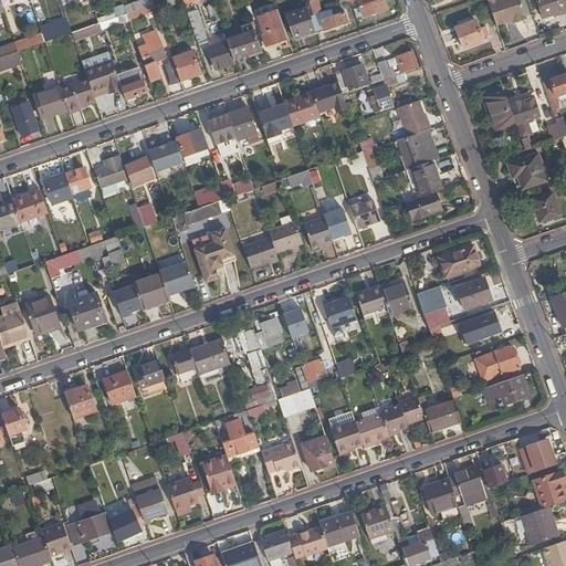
[(33,0),(30,1),(35,17),(43,13),(39,0),(33,0)]
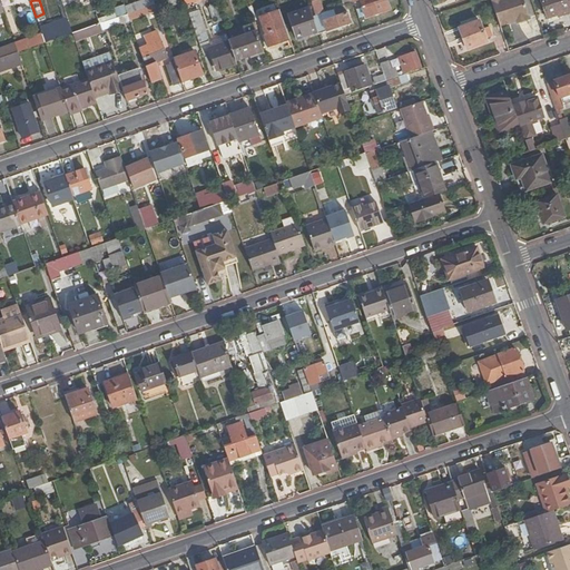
[(127,15),(155,6),(151,0),(147,0),(125,8),(127,15)]
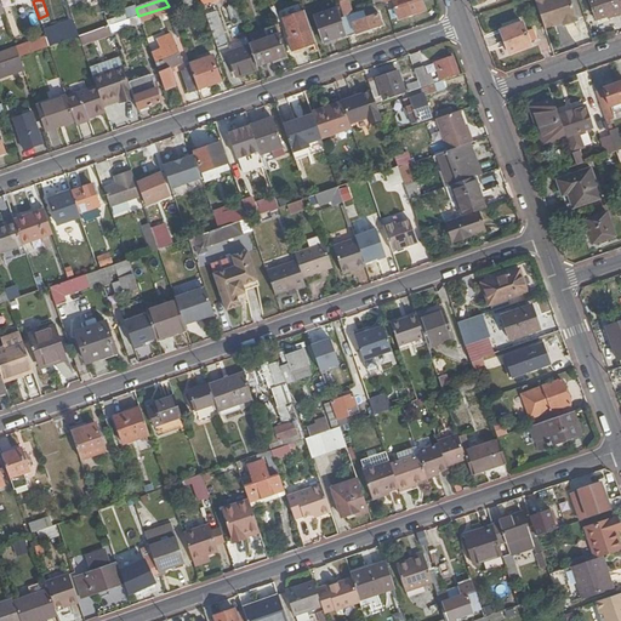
[(425,11),(420,0),(393,0),(391,1),(398,21),(425,11)]
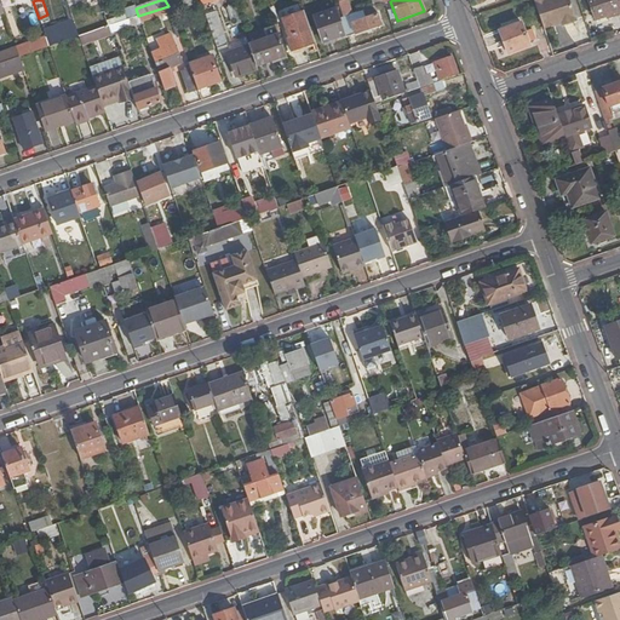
[(533,0),(543,29),(554,26),(552,23),(560,21),(561,23),(563,26),(573,22),(574,19),(568,0),(533,0)]
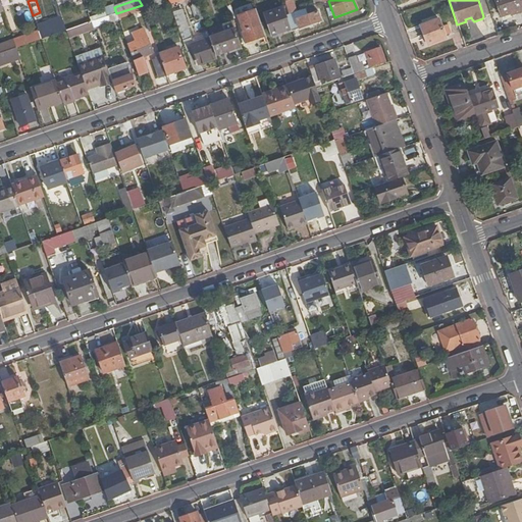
[(521,2),(521,0),(496,0),(502,16),(509,13),(511,15),(521,11),(521,2)]
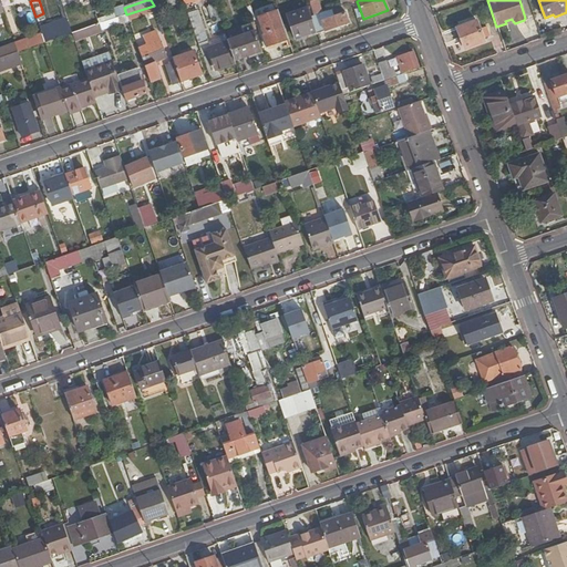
[(220,21),(215,4),(208,7),(214,23),(220,21)]
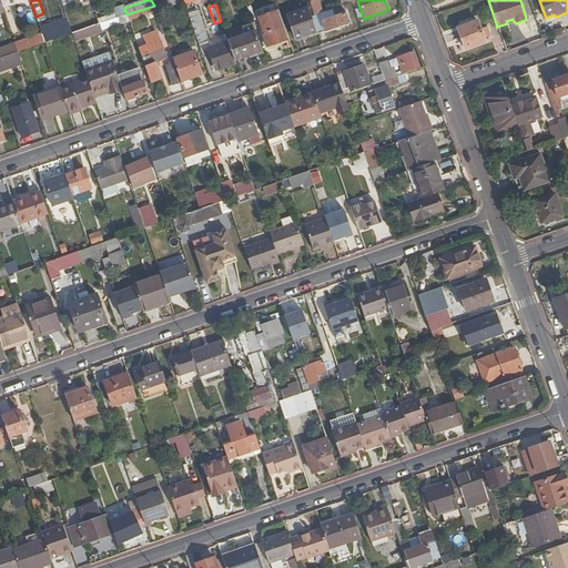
[(107,20),(114,17),(110,6),(102,8),(107,20)]
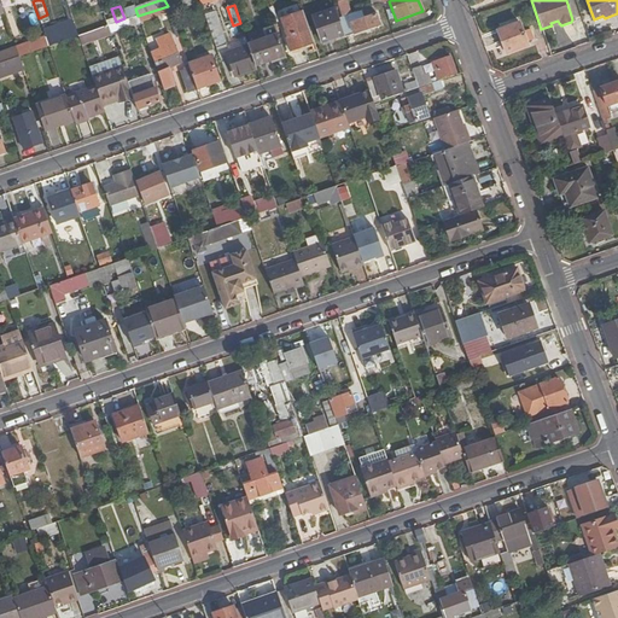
[(169,12),(168,6),(138,16),(140,23),(169,12)]
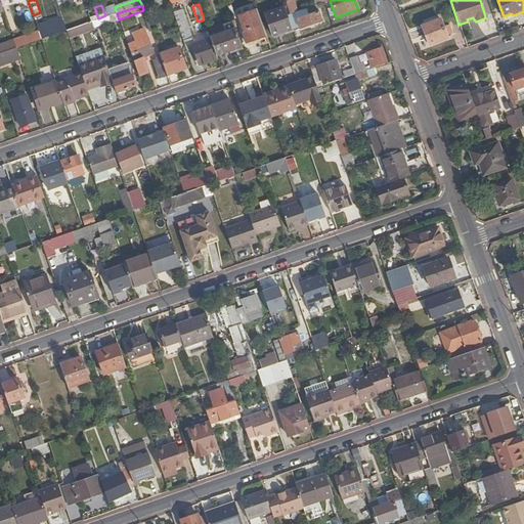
[(288,15),(285,6),(265,13),(273,38),(293,32),(288,15)]
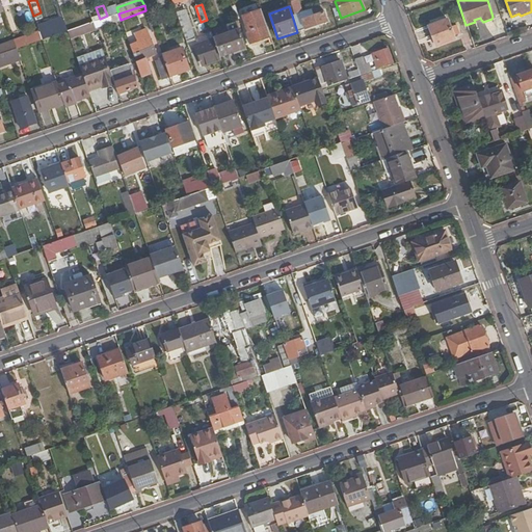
[(292,16),(297,32),(326,23),(323,12),(314,16),(311,9),(292,16)]
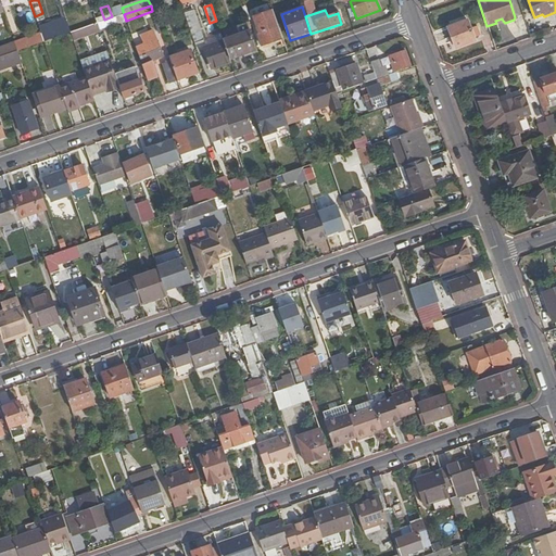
[(193,11),(184,14),(194,45),(203,41),(193,11)]
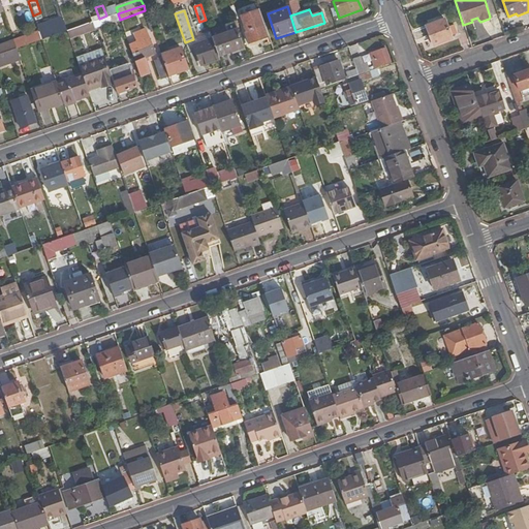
[(270,37),(260,10),(241,18),(246,33),(245,33),(248,44),(270,37)]
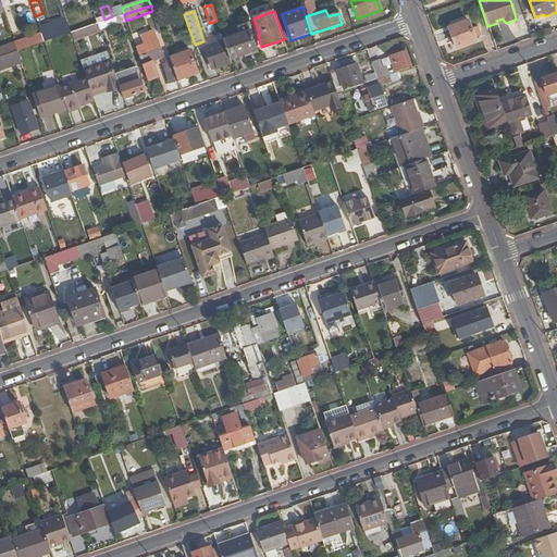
[(66,23),(71,33),(97,24),(94,14),(75,21),(73,16),(65,19),(66,23)]
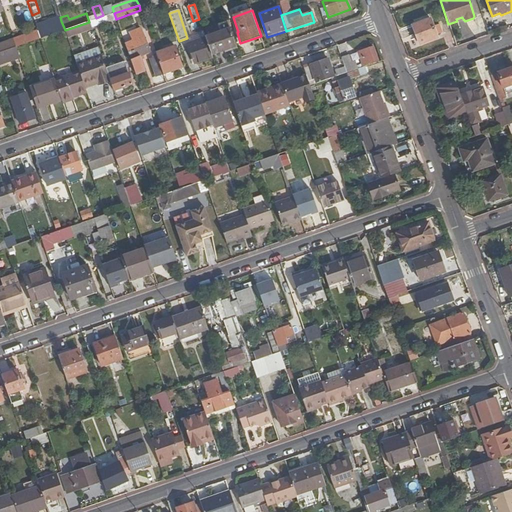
[(116,19),(114,13),(89,22),(91,28),(116,19)]
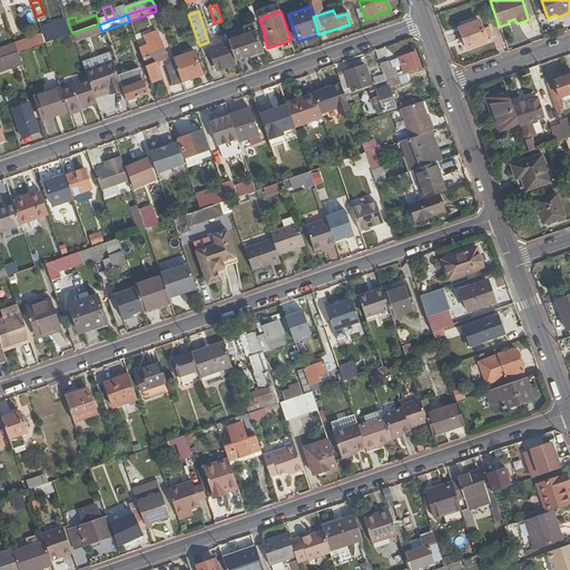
[(485,41),(478,21),(458,28),(465,48),(485,41)]
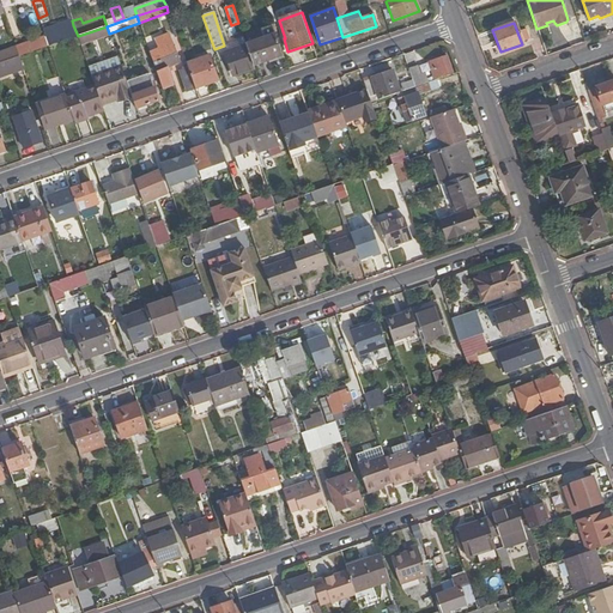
[(49,34),(53,44),(78,36),(73,25),(49,34)]
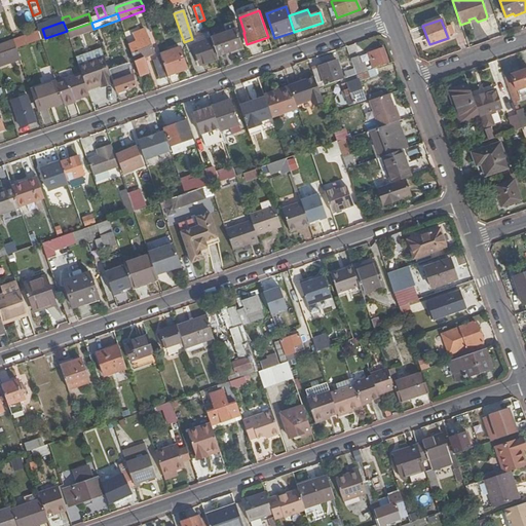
[(242,47),(234,22),(224,26),(227,33),(212,39),(217,57),(242,47)]
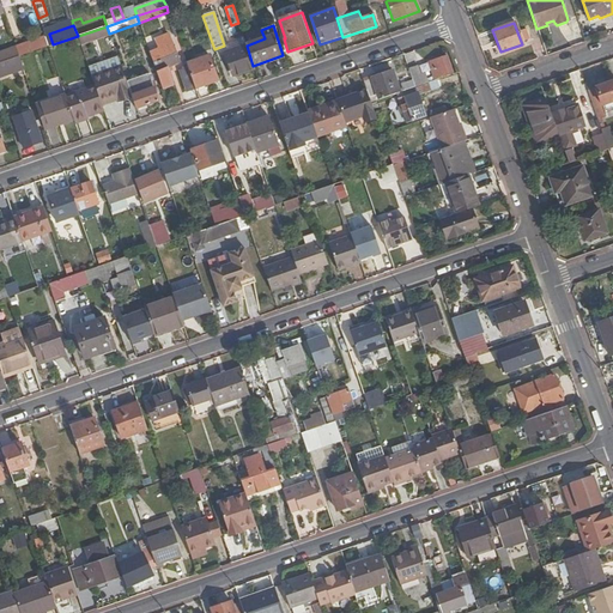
[(527,25),(519,29),(523,43),(532,41),(527,25)]
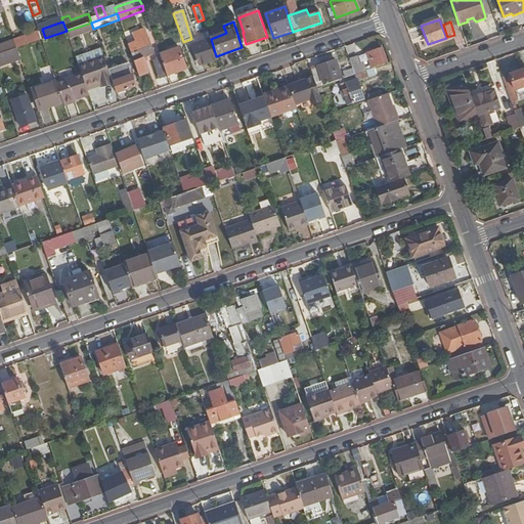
[(91,23),(67,31),(69,38),(93,30),(93,29),(91,23)]
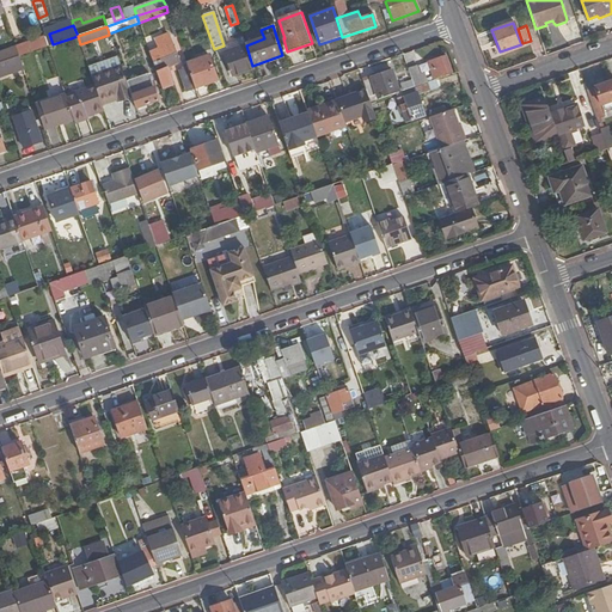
[(158,50),(150,53),(158,79),(166,77),(164,71),(181,66),(170,35),(154,41),(158,50)]
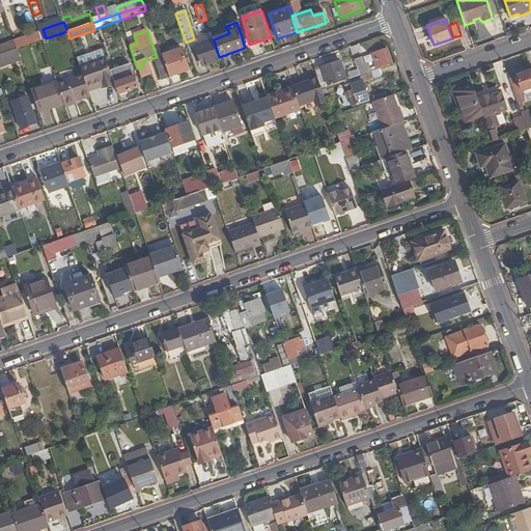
[(14,43),(16,49),(19,48),(17,44),(39,35),(39,33),(14,42),(14,43)]
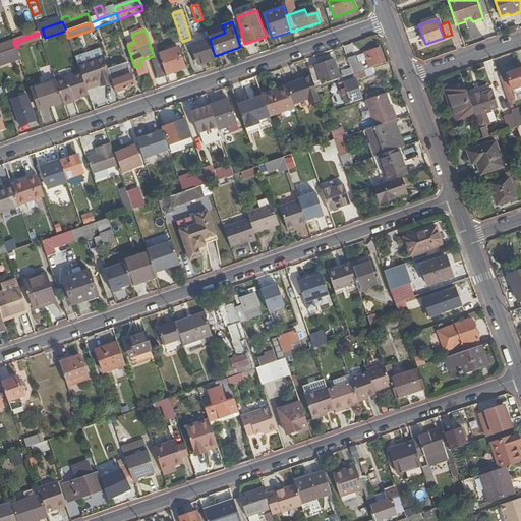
[(16,43),(18,47),(41,40),(39,35),(16,43)]
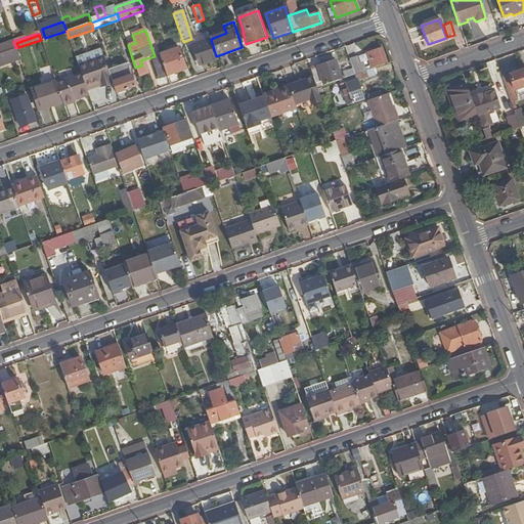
[(216,56),(211,39),(210,38),(192,44),(199,63),(217,57),(216,56)]
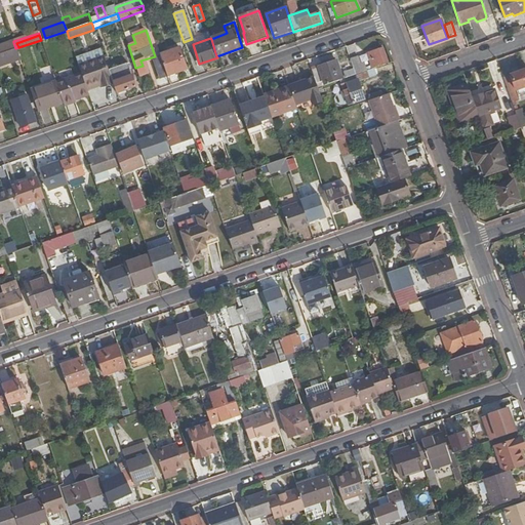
[(0,53),(15,48),(13,42),(0,46),(0,53)]
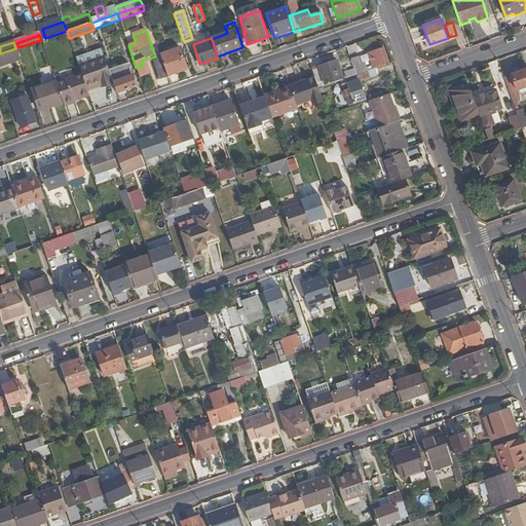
[(0,53),(0,63),(9,61),(11,64),(20,61),(15,48),(0,53)]
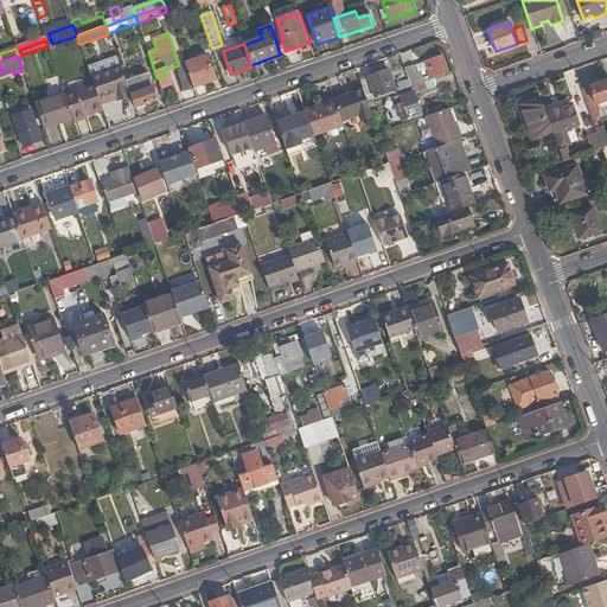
[(206,56),(184,63),(187,70),(193,88),(215,81),(206,56)]
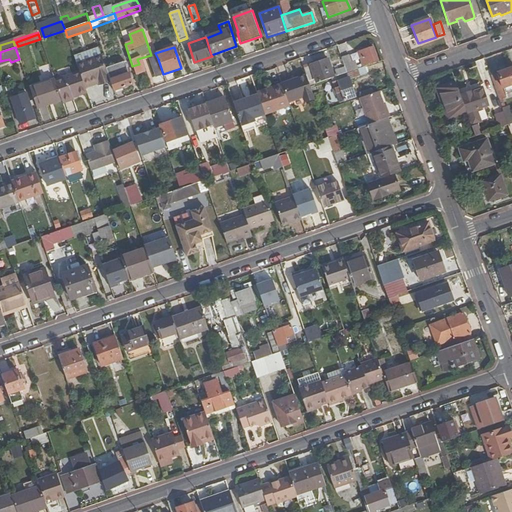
[(377,61),(372,47),(358,52),(363,66),(377,61)]
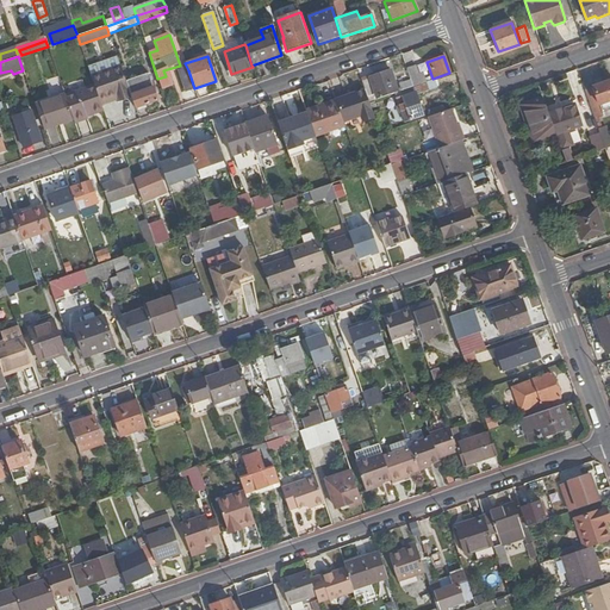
[(120,68),(92,78),(94,86),(99,101),(116,95),(118,101),(131,97),(130,97),(125,82),(120,68)]
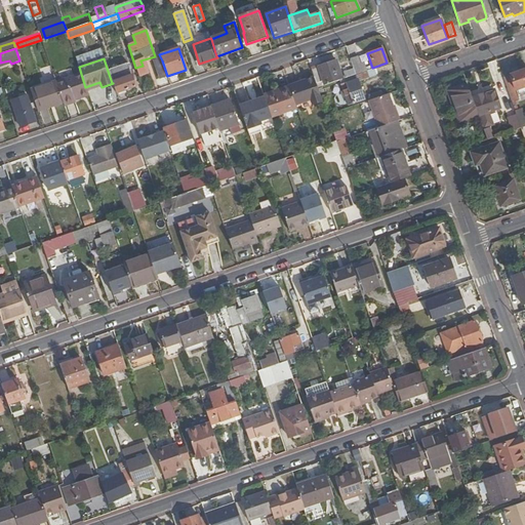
[(167,76),(162,61),(155,64),(160,79),(167,76)]
